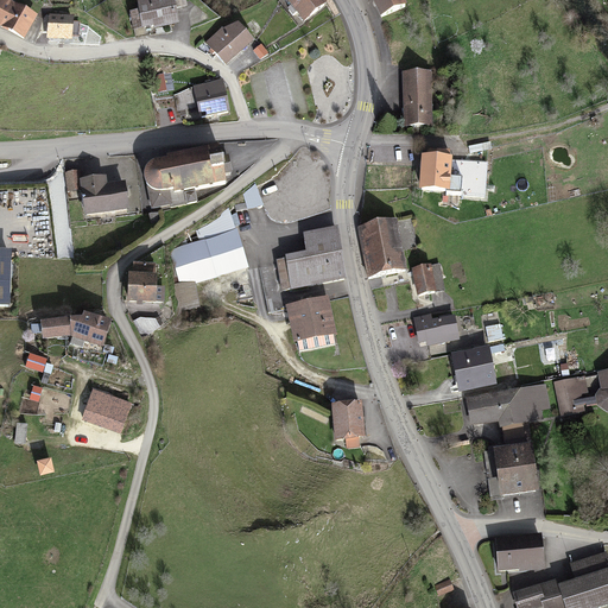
[(12,0),(0,0),(0,24),(24,38),(38,14),(12,0)]
